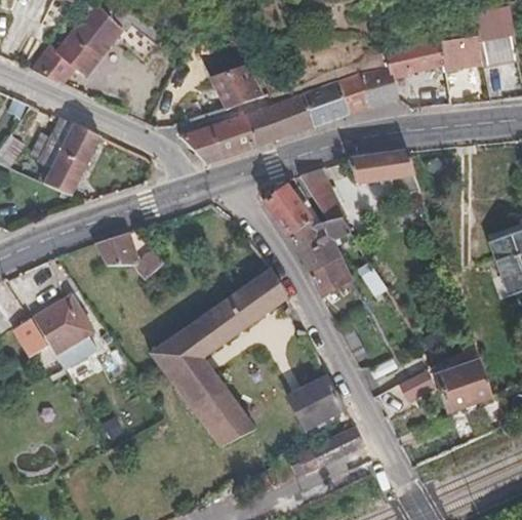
[(124,24),(95,2),(55,51),(47,45),(29,69),(61,83),(75,66),(85,74),(116,33),(141,58),(164,37),(139,10),(124,24)]
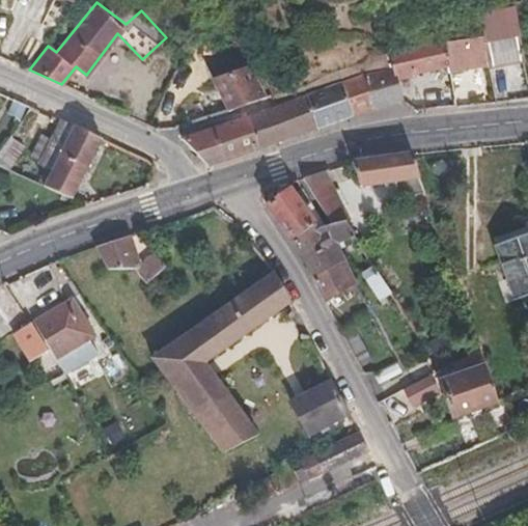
[(519,33),(483,37),(489,64),(523,57),(519,33)]
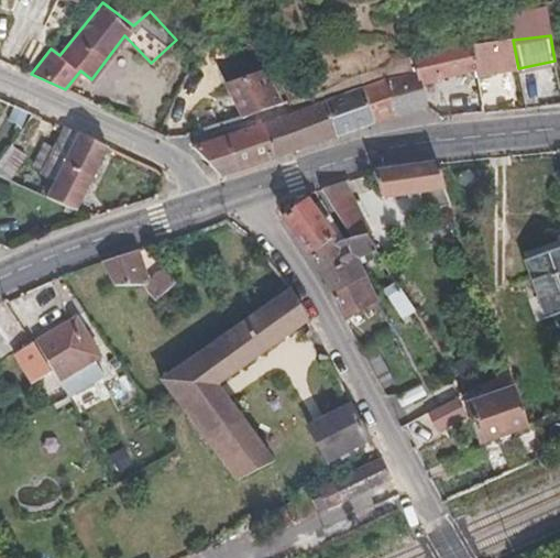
[(518,68),(513,40),(471,44),(476,72),(478,77),(518,68)]
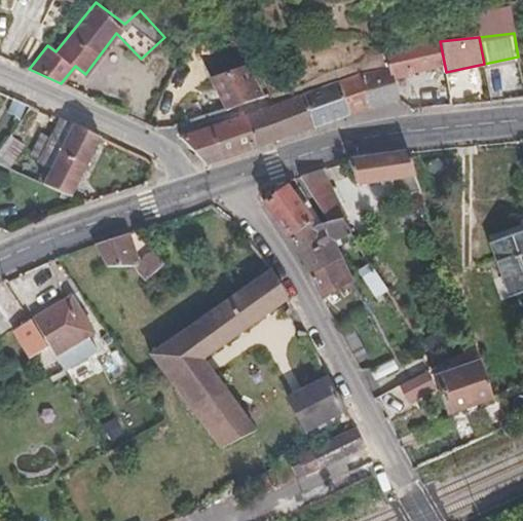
[(362,72),(370,109),(400,100),(395,77),(445,67),(440,41),(385,52),(387,62),(389,67),(362,72)]
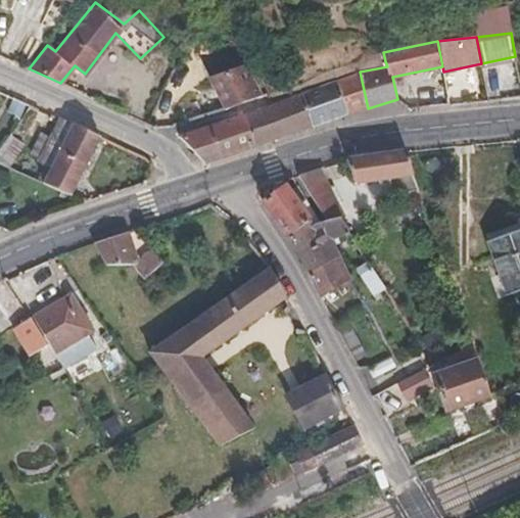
[(214,75),(227,107),(263,94),(250,61),(214,75)]
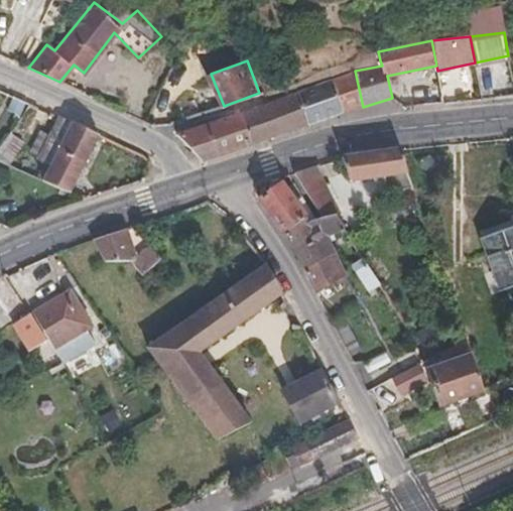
[(299,91),(308,125),(363,107),(355,71),(299,91)]
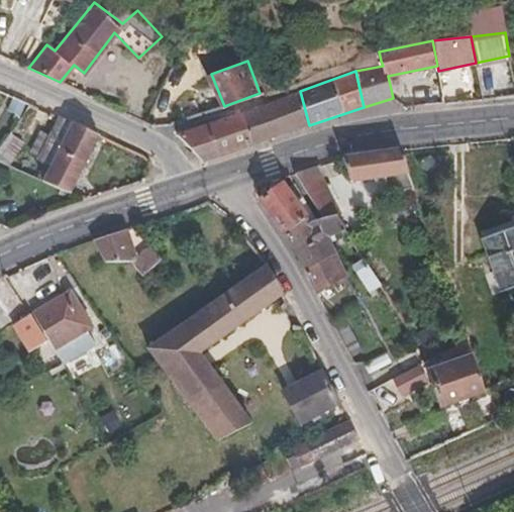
[(309,125),(300,91),(242,112),(250,145),(309,125)]
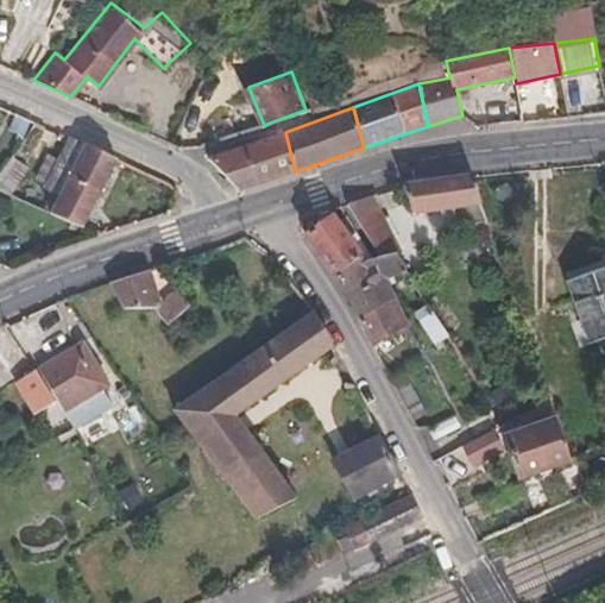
[(237,190),(295,171),(285,132),(208,159),(237,190)]
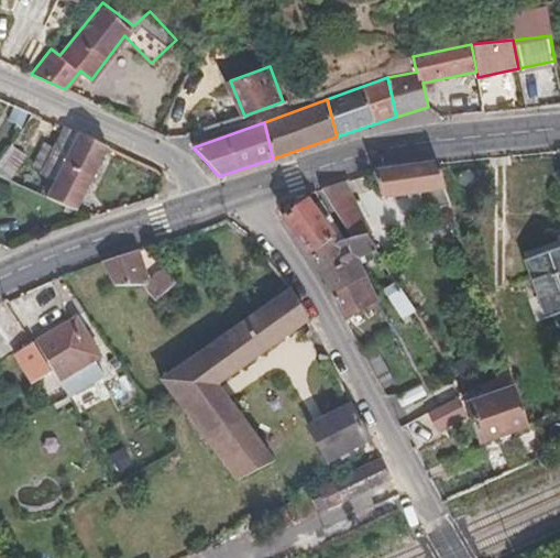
[(76,132),(63,127),(41,172),(54,178),(76,132)]
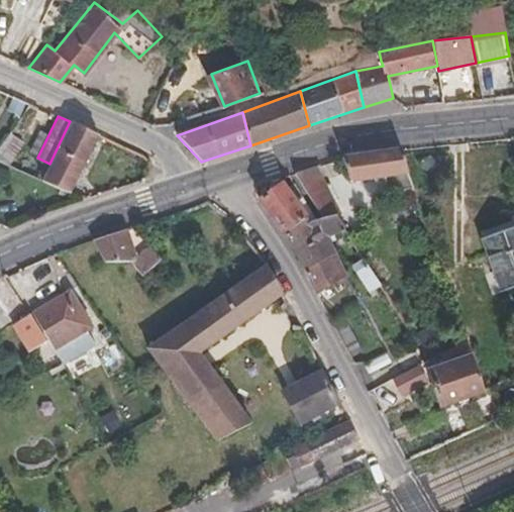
[(97,133),(70,121),(49,164),(45,172),(39,170),(35,179),(68,193),(97,133)]
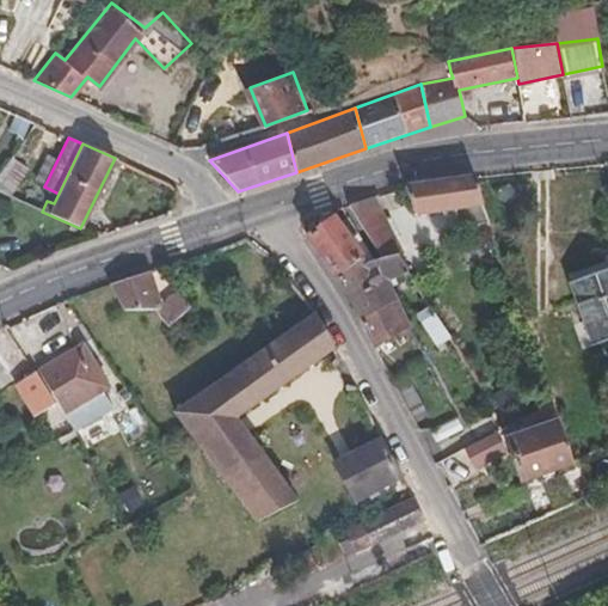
[(436,179),(406,188),(418,214),(485,204),(474,176),(436,179)]
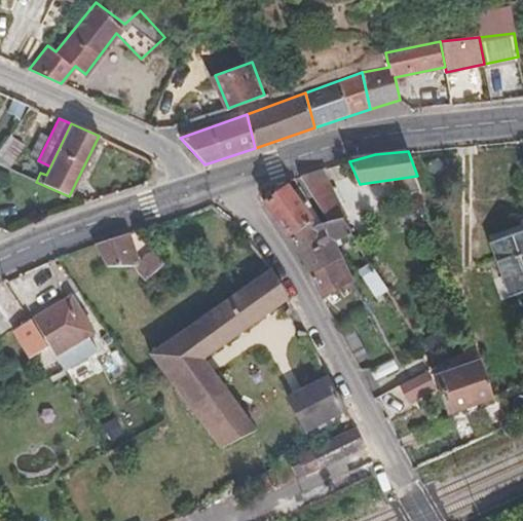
[(328,223),(343,218),(321,170),(300,177),(328,223)]
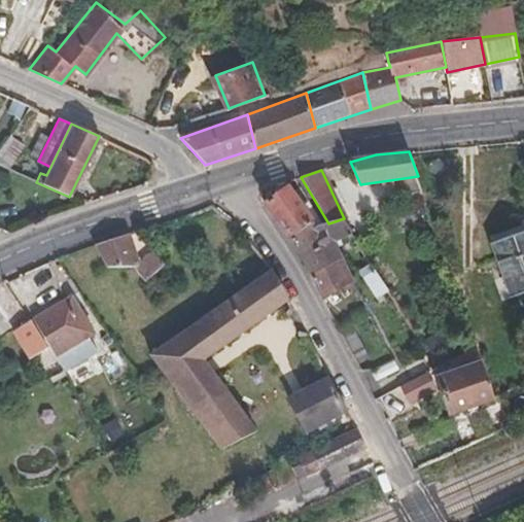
[(290,237),(310,222),(287,187),(266,201),(290,237)]
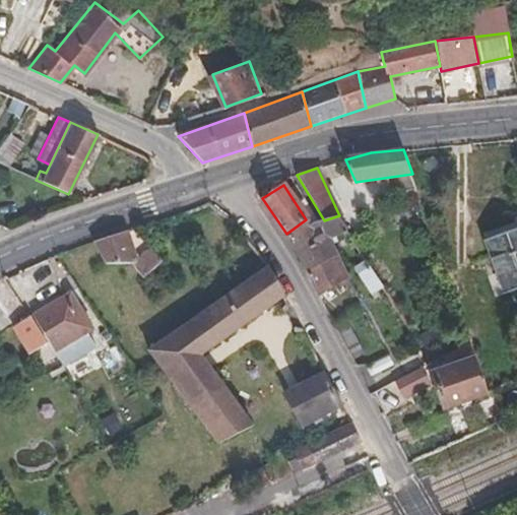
[(482,234),(516,220),(516,214),(479,227),(482,234)]
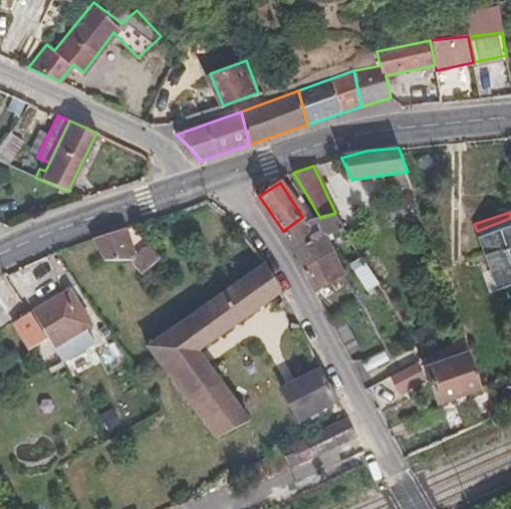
[(344,231),(335,213),(320,218),(313,220),(326,237),(344,231)]
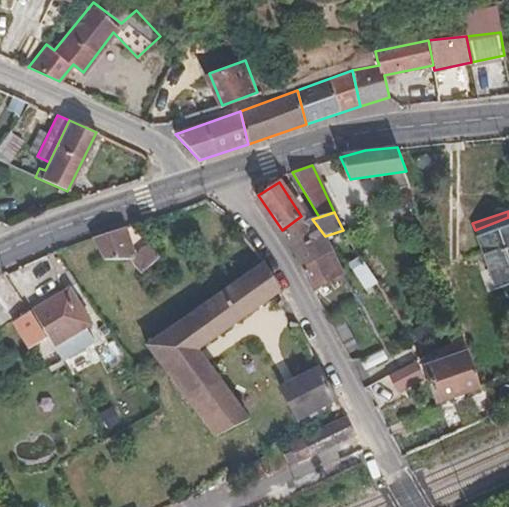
[(305,221),(301,216),(282,230),(313,290),(345,275),(325,236),(312,219),(305,221)]
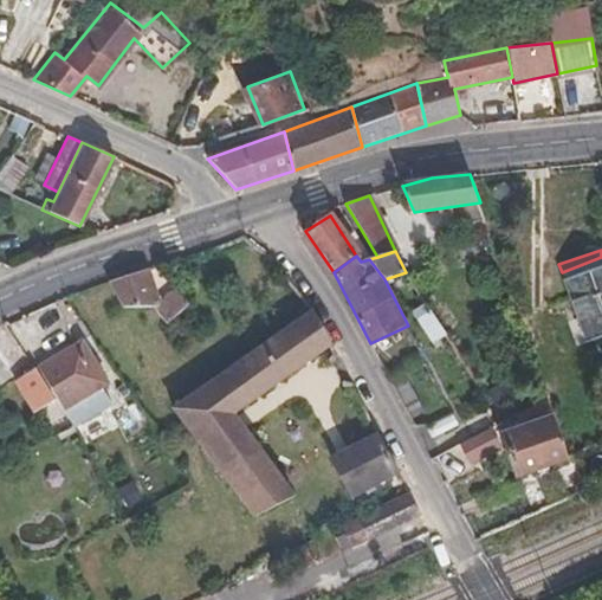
[(601,257),(562,272),(582,335),(601,328),(601,257)]
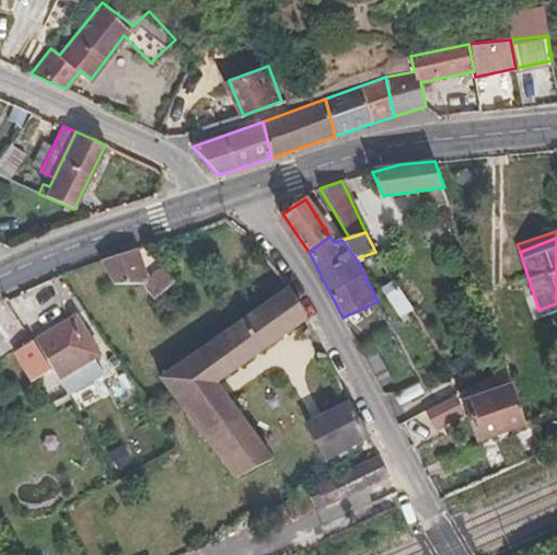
[(151,286),(137,247),(102,261),(115,282),(142,279),(152,297),(175,282),(166,270),(151,286)]
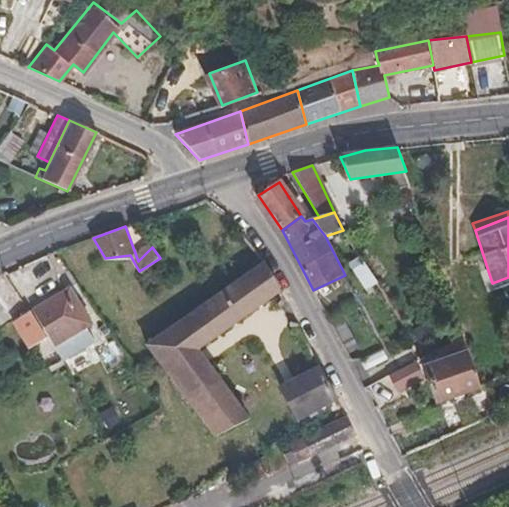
[(379,285),(362,259),(351,264),(368,292),(379,285)]
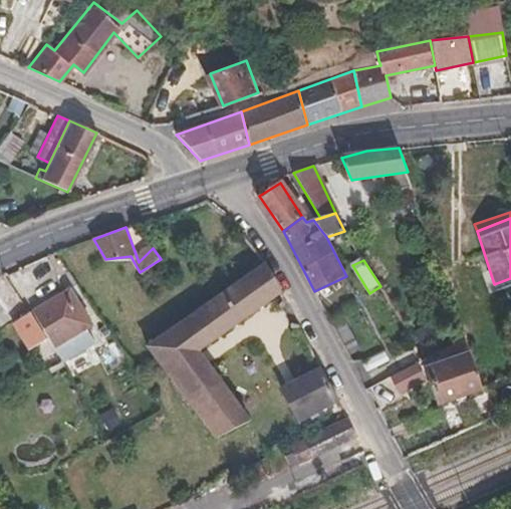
[(196,350),(280,289),(265,261),(148,346),(217,442),(250,425),(196,350)]
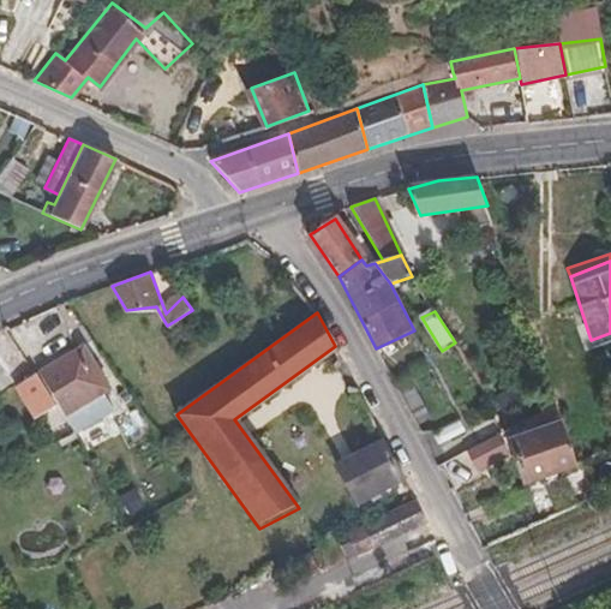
[(64,416),(66,415),(108,392),(85,347),(43,370),(40,371),(64,416)]
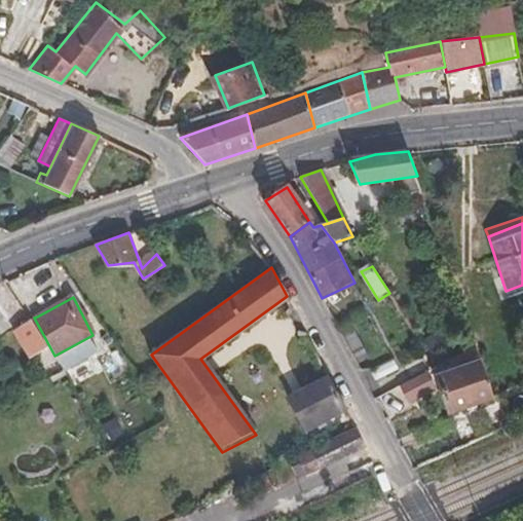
[(46,344),(30,319),(12,330),(28,356),(46,344)]
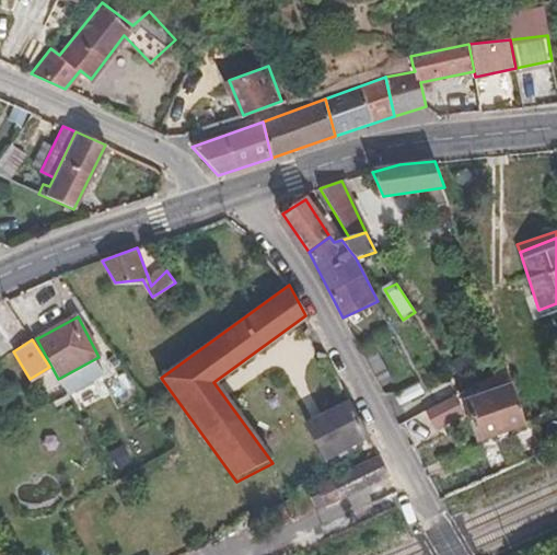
[(524,416),(506,365),(478,380),(483,393),(465,400),(478,434),(524,416)]
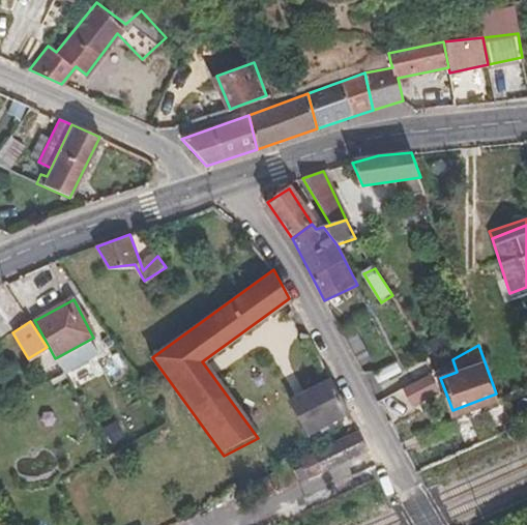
[(351,351),(353,355),(361,352),(358,347),(351,351)]
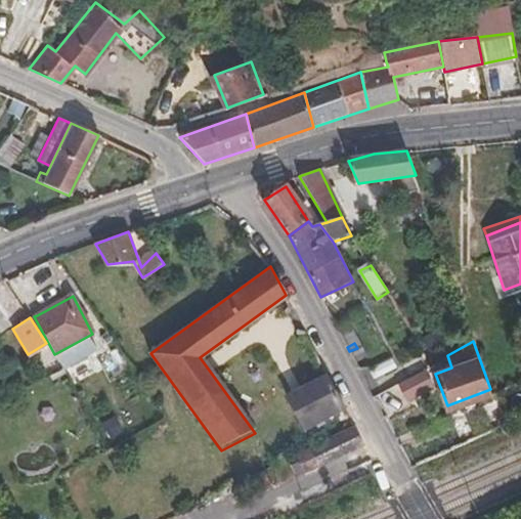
[(302,426),(343,404),(327,372),(286,393),(302,426)]
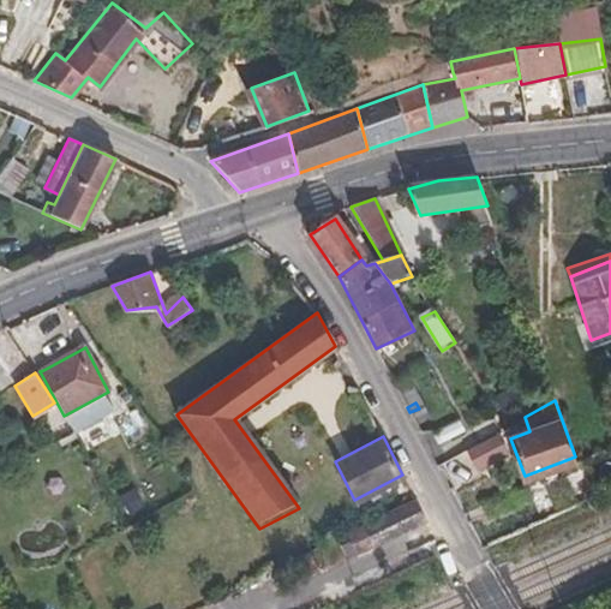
[(478,465),(468,447),(437,464),(447,482),(478,465)]
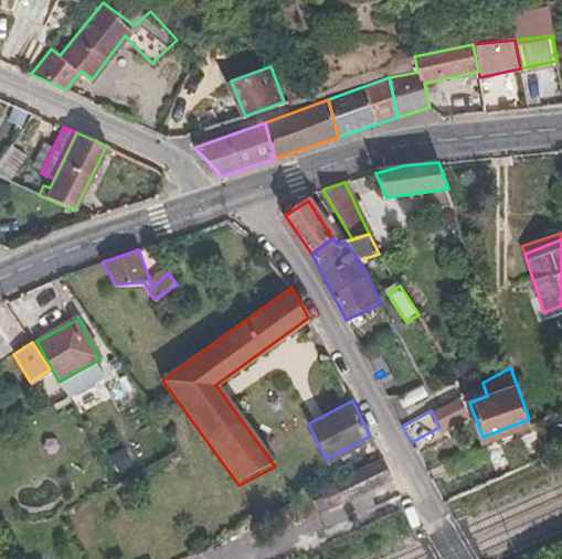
[(324,485),(317,488),(329,509),(393,479),(381,455),(324,485)]
